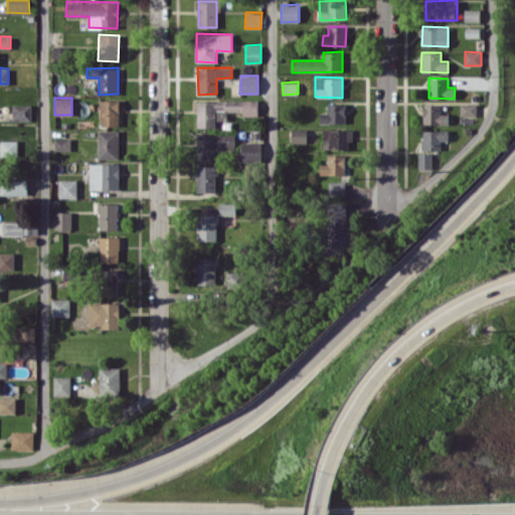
[(119,100),(100,100),(100,126),(119,126),(119,100)]
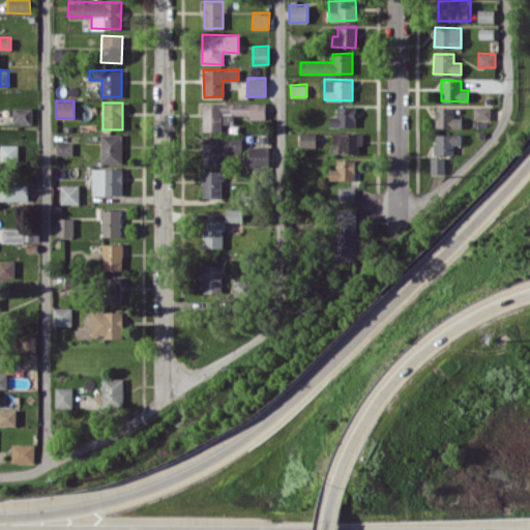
[(265,102),(202,104),(203,131),(222,130),(222,114),(248,114),(248,119),(265,119),(265,102)]
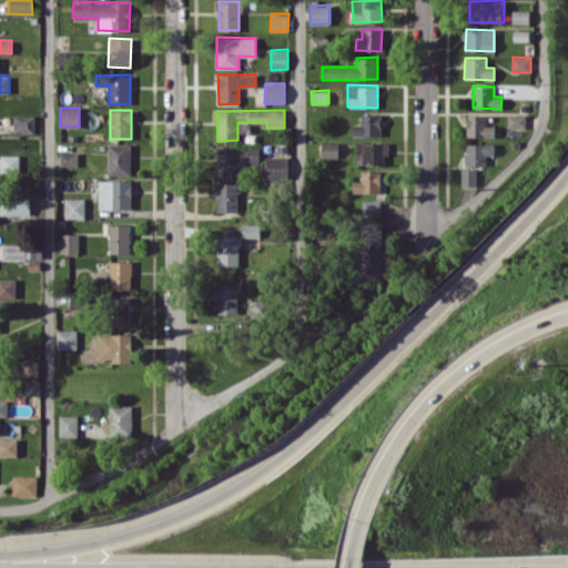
[(507,127),(526,128),(526,114),(507,113),(507,127)]
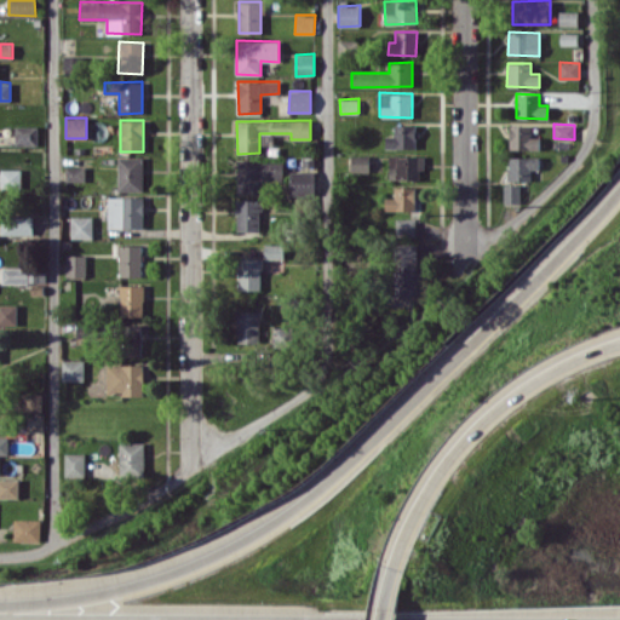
[(385,148),(415,148),(415,125),(394,125),(394,136),(385,136),(385,148)]
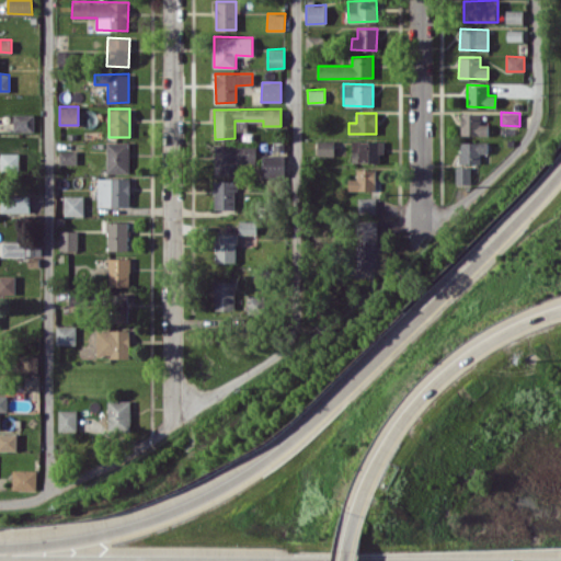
[(488,135),(488,124),(480,124),(480,113),(460,114),(460,135),(488,135)]
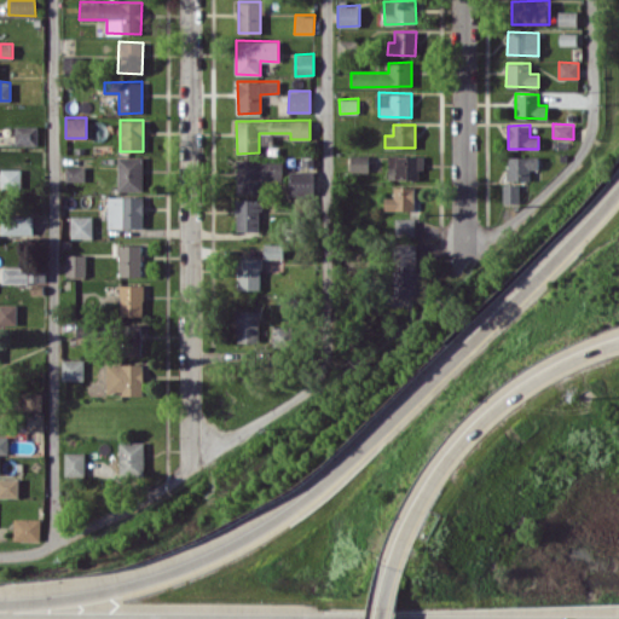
[(38,126),(15,126),(15,145),(38,144),(38,126)]
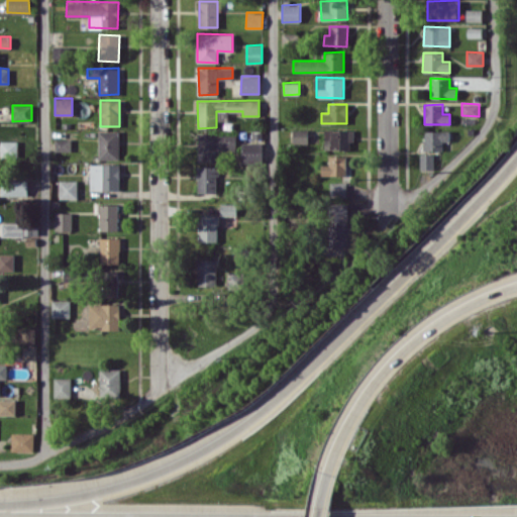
[(307,129),(292,129),(293,143),(308,143),(307,129)]
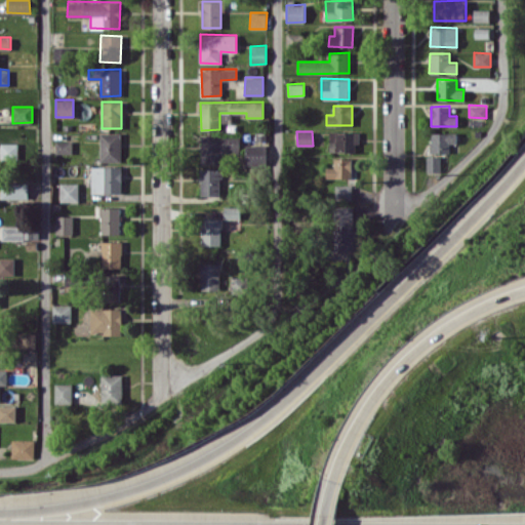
[(358,131),(329,131),(329,152),(358,152),(358,131)]
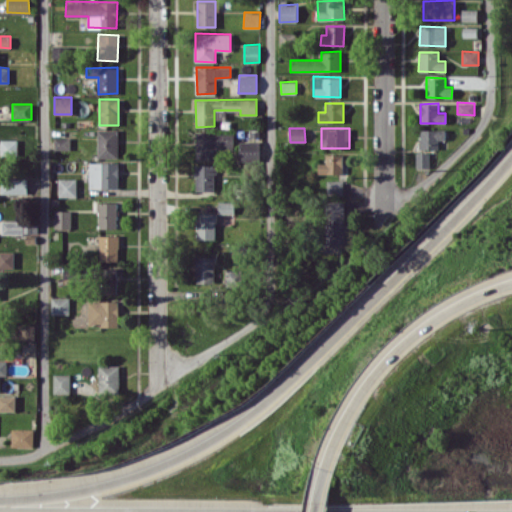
[(97,157),(118,157),(117,129),(97,130),(97,157)]
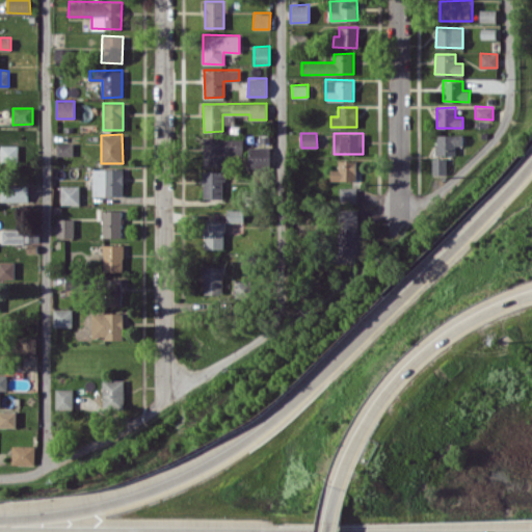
[(462,134),(436,134),(436,155),(455,155),(455,145),(462,145),(462,134)]
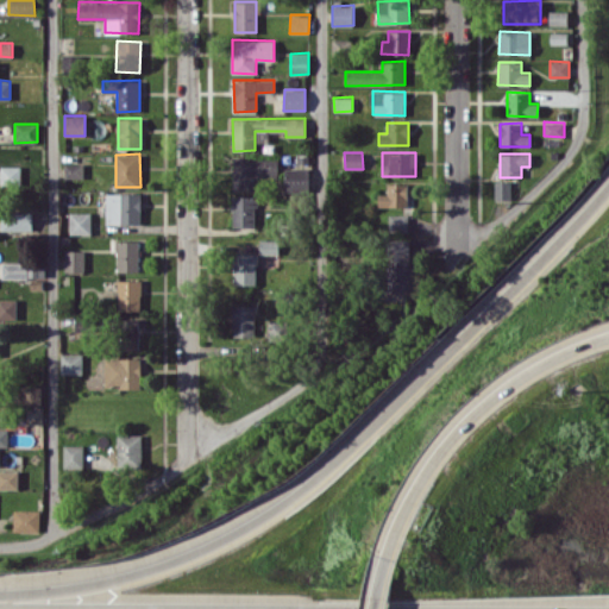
[(233,157),(233,190),(257,190),(257,177),(278,177),(278,156),(233,157)]
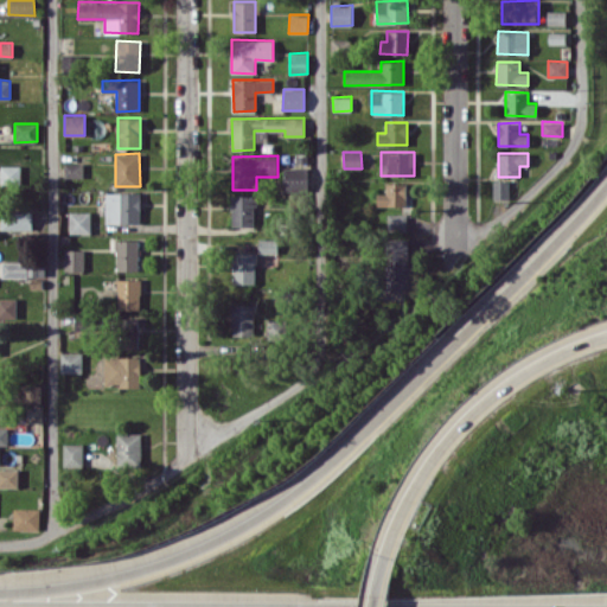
[(83,177),(83,163),(64,163),(64,178),(83,177)]
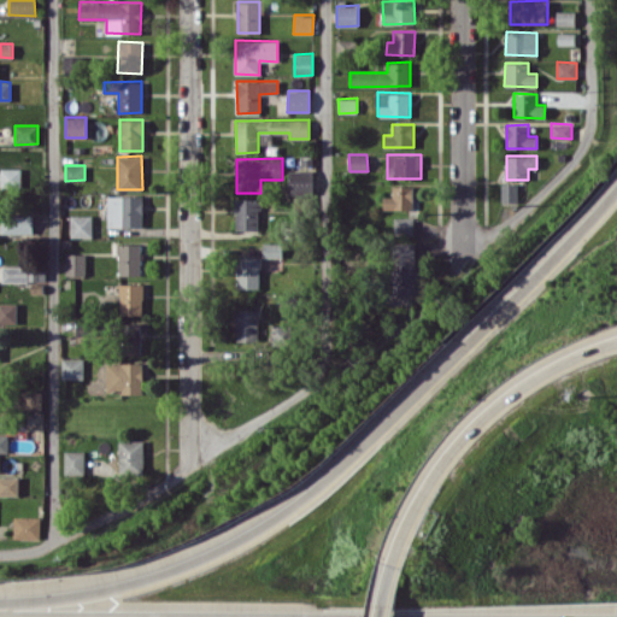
[(19,168),(0,168),(0,170),(0,186),(21,186),(19,168)]
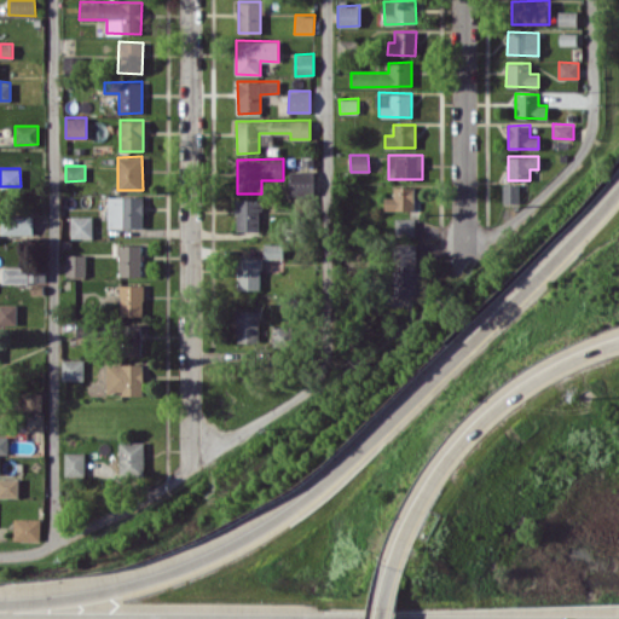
[(289,195),(313,196),(314,171),(289,171),(289,195)]
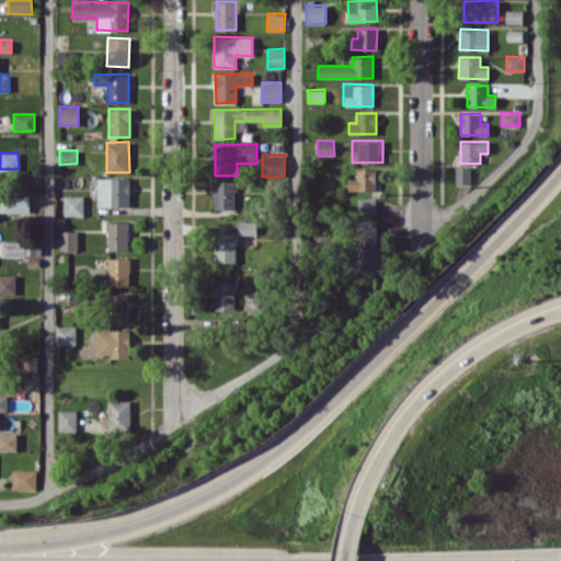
[(470,184),(470,167),(455,167),(455,184),(470,184)]
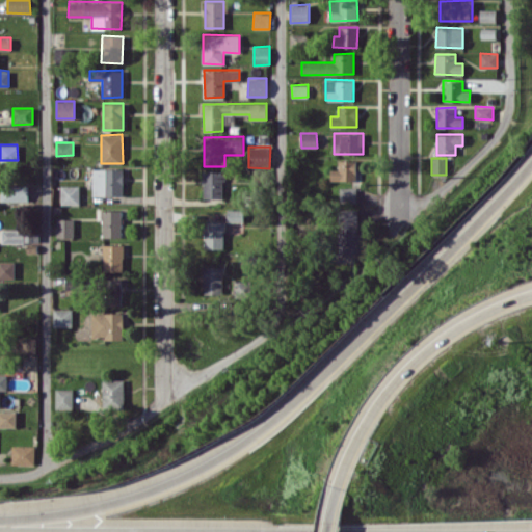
[(330,168),(330,180),(356,180),(356,160),(338,160),(338,169),(330,168)]
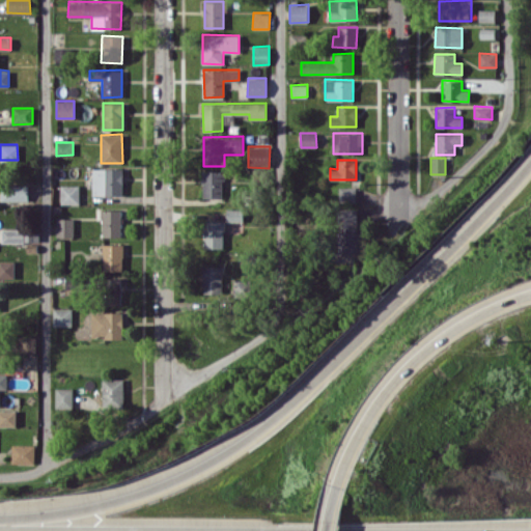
[(122,168),(92,168),(92,195),(122,195),(122,168)]
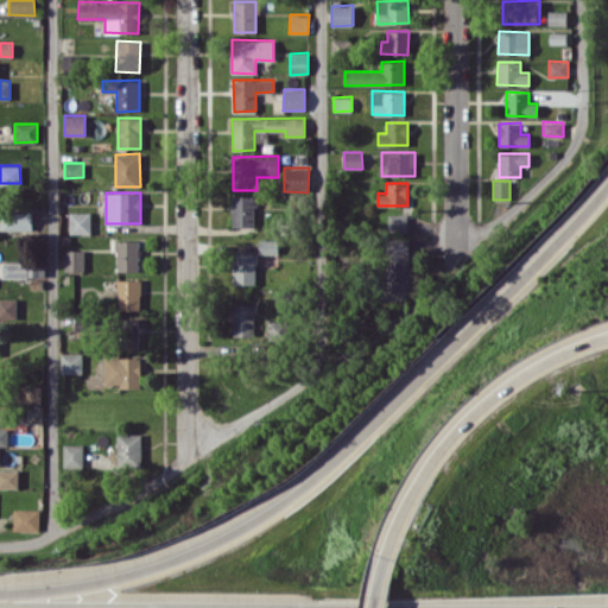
[(255,195),(232,196),(232,226),(255,226),(255,195)]
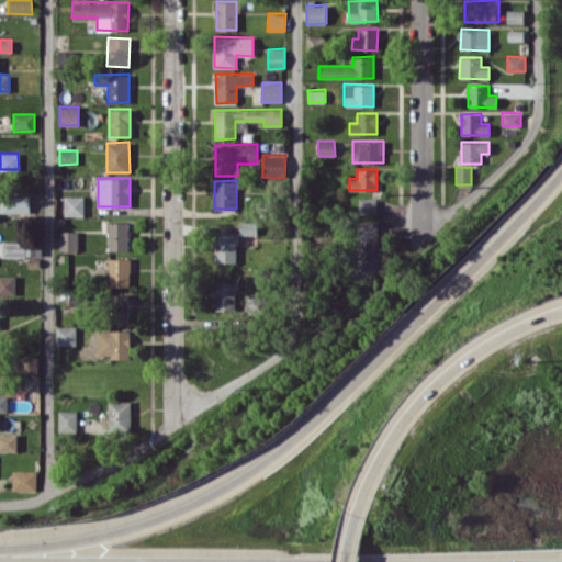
[(0,210),(0,212),(30,213),(30,195),(0,194),(0,210)]
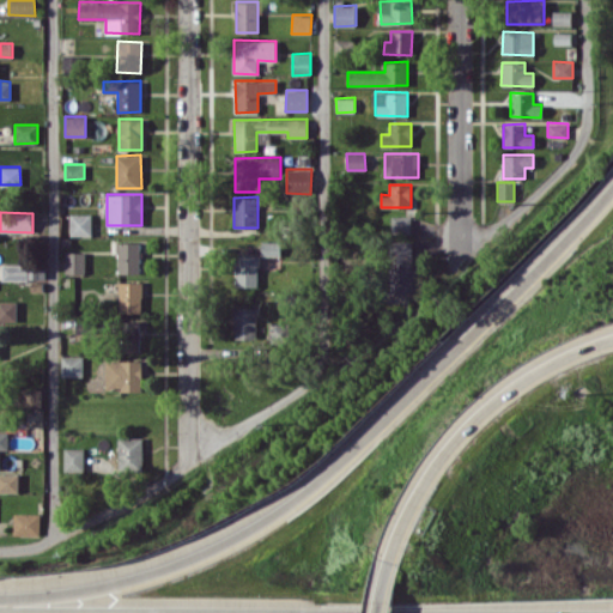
[(70,235),(91,236),(91,214),(70,213),(70,235)]
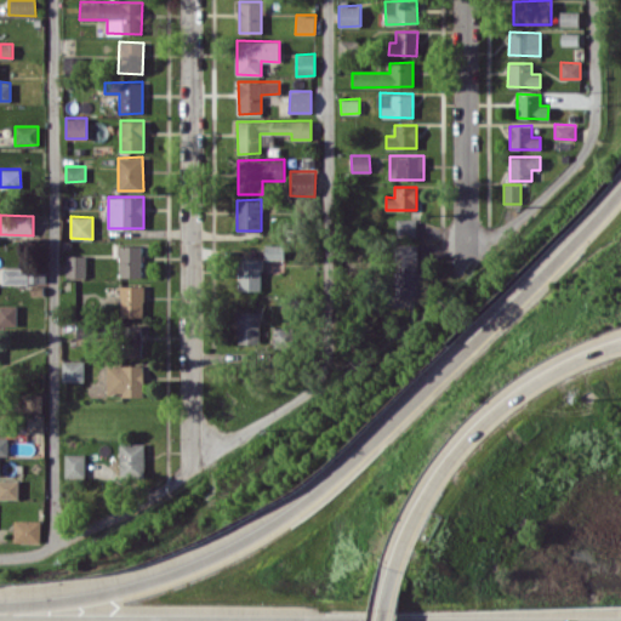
[(416,218),(396,218),(397,237),(417,237),(416,218)]
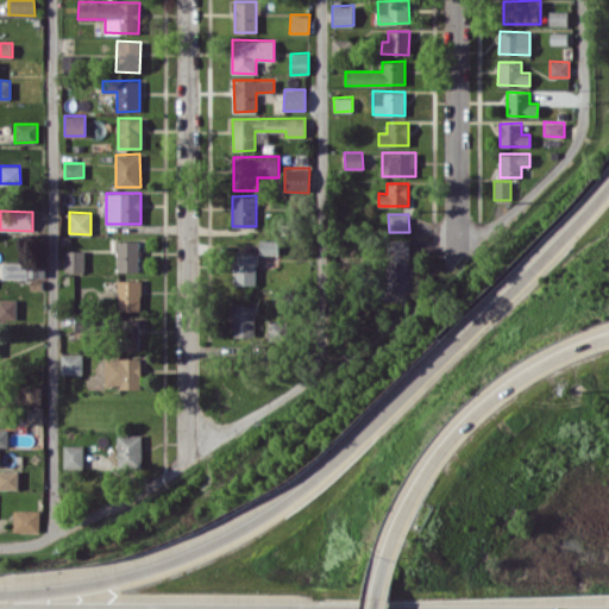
[(278,240),(259,239),(259,253),(278,253),(278,240)]
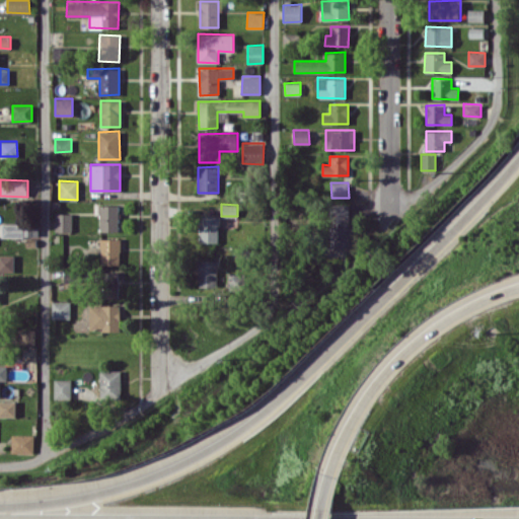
[(331,204),(330,246),(352,247),(353,227),(349,226),(350,205),(331,204)]
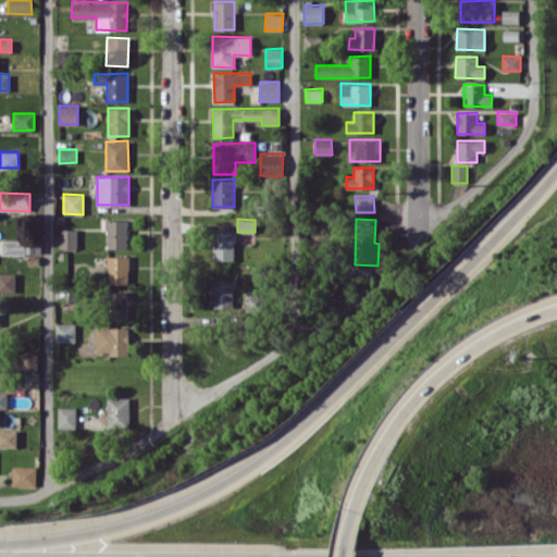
[(126,220),(106,220),(107,248),(127,248),(126,220)]
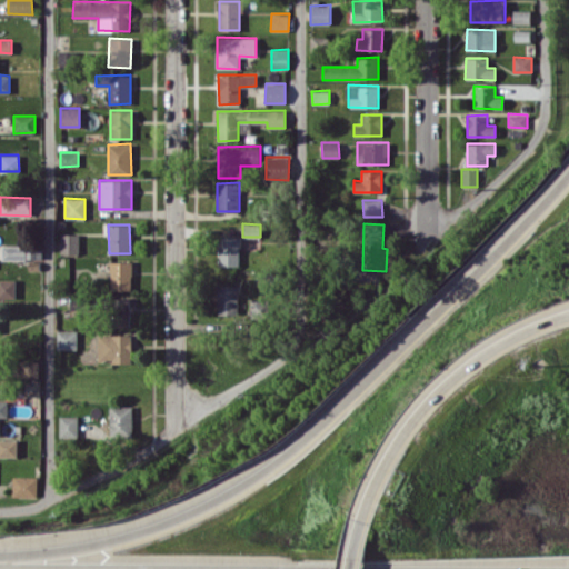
[(60,253),(79,253),(78,233),(60,233),(60,253)]
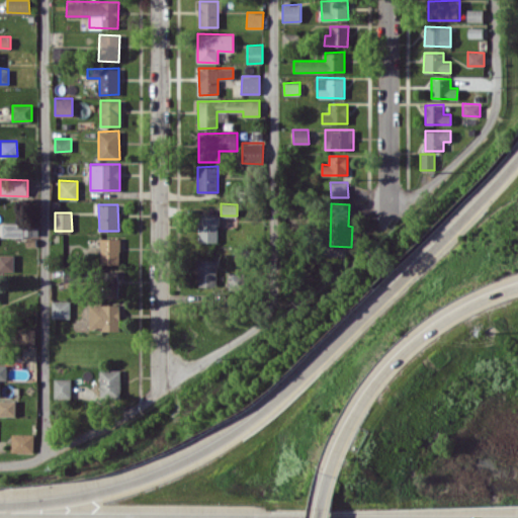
[(219,242),(218,216),(199,216),(199,242),(219,242)]
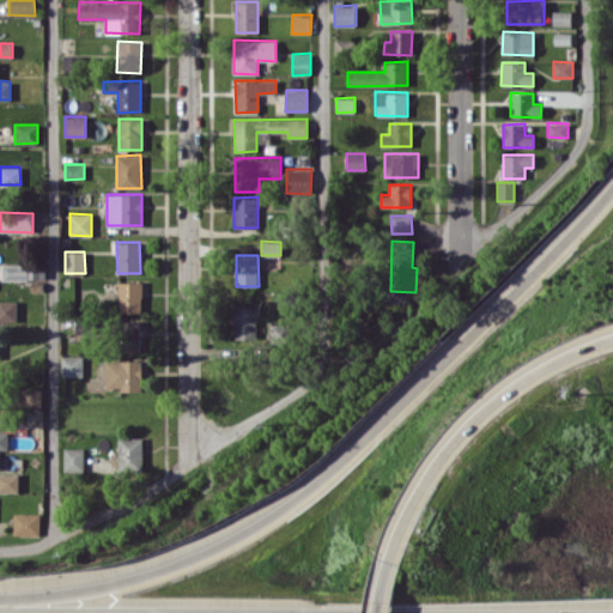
[(1,279),(46,279),(46,265),(1,265),(1,279)]
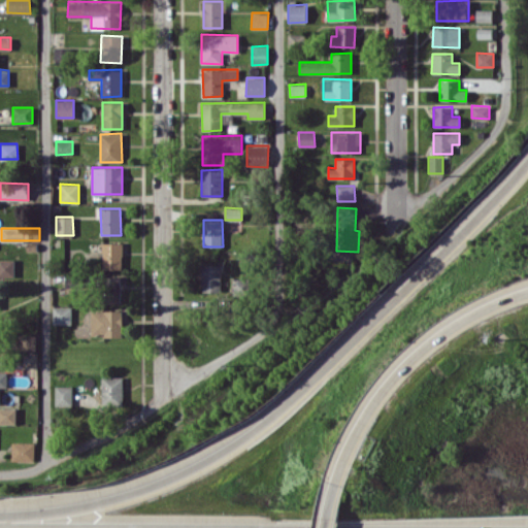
[(102,269),(123,269),(122,241),(101,242),(102,269)]
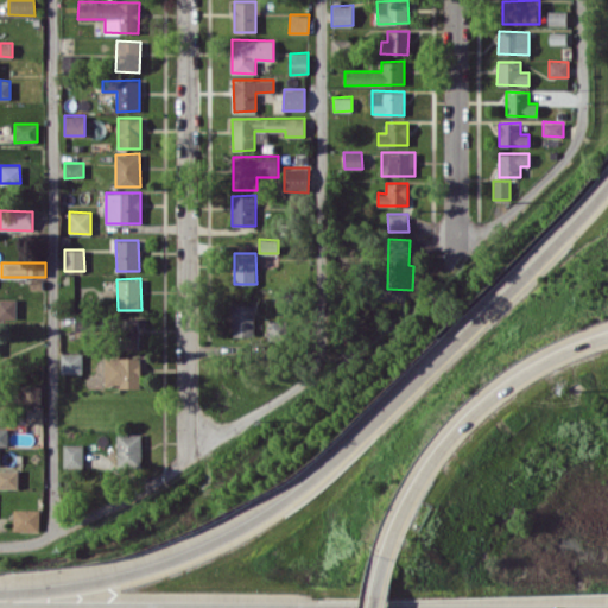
[(17,298),(0,298),(0,318),(17,318),(17,298)]
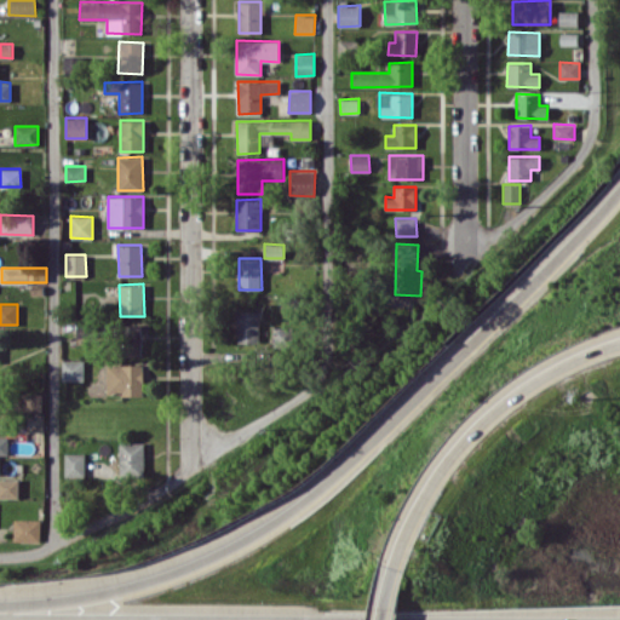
[(236,343),(259,343),(259,310),(236,311),(236,343)]
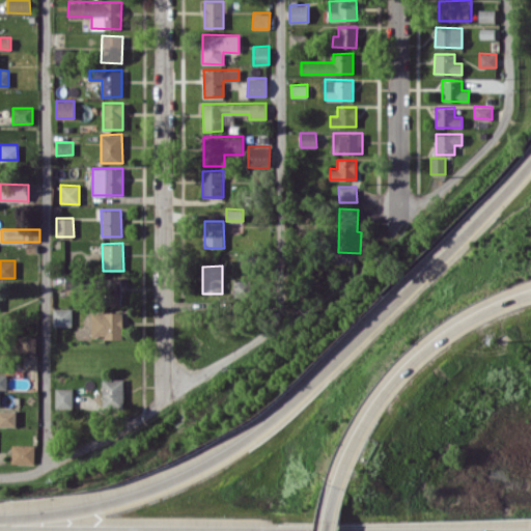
[(78,288),(78,274),(64,274),(65,289),(78,288)]
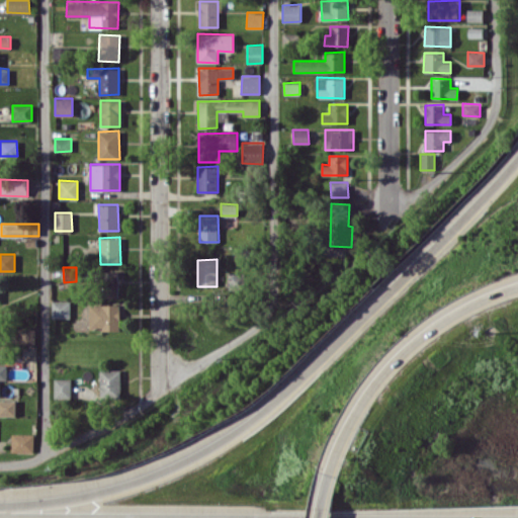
[(117,297),(118,271),(103,270),(102,296),(117,297)]
